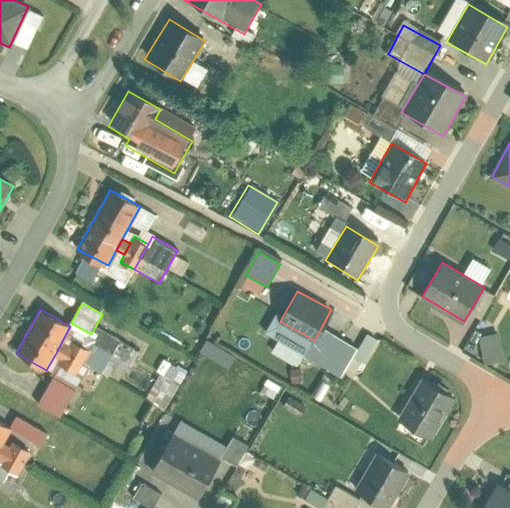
[(272,317),(264,333),(306,356),(314,340),(280,321),(272,317)]
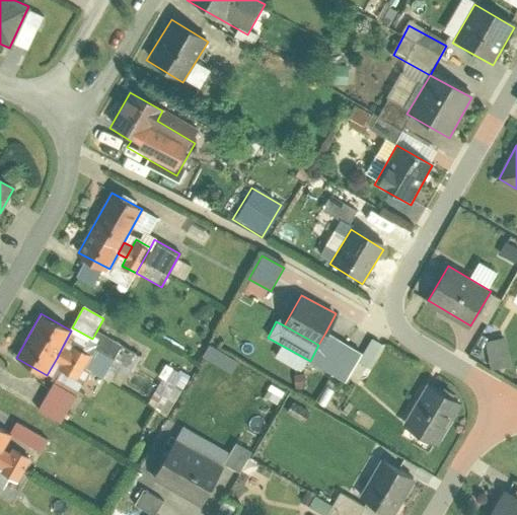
[(113,360),(121,345),(96,332),(92,339),(88,347),(113,360)]
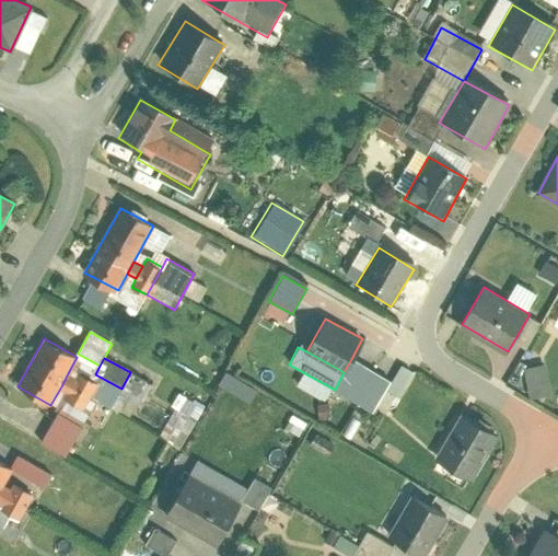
[(373,410),(391,380),(351,359),(344,372),(335,390),(373,410)]
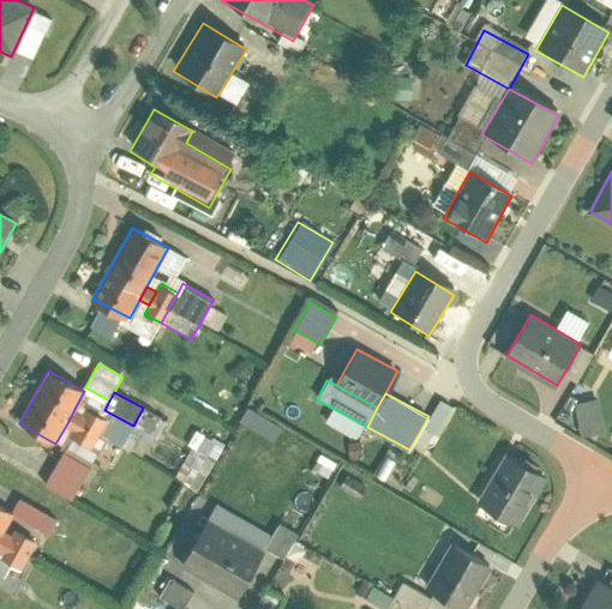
[(579,438),(601,432),(593,399),(570,404),(579,438)]
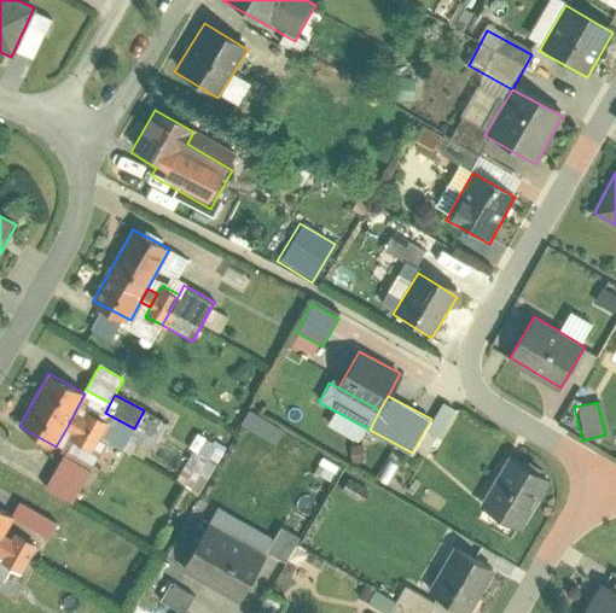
[(68,426),(76,431),(83,416),(75,412),(68,426)]
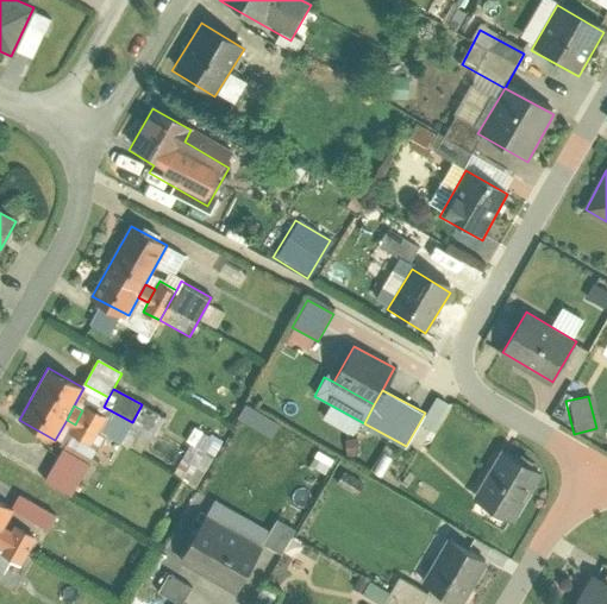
[(70,432),(91,444),(105,416),(85,406),(82,410),(75,425),(70,432)]
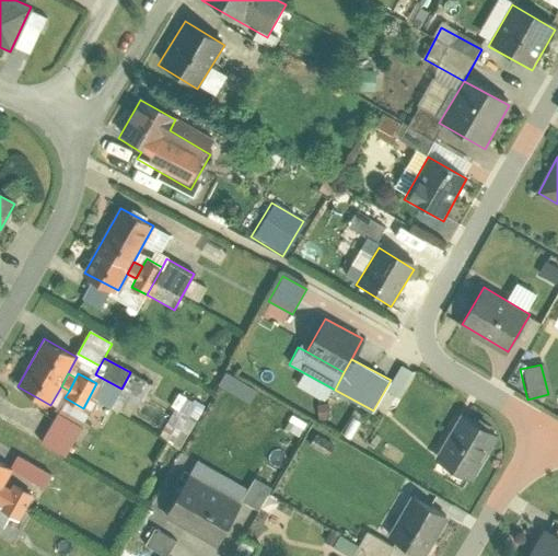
[(246,403),(252,392),(235,383),(230,394),(246,403)]
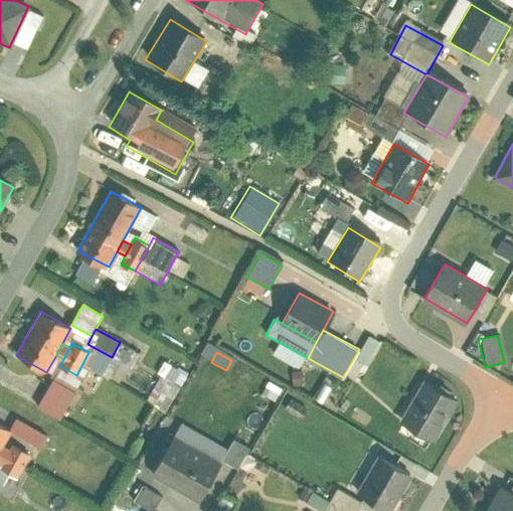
[(164,362),(156,375),(159,377),(145,402),(164,412),(185,374),(164,362)]
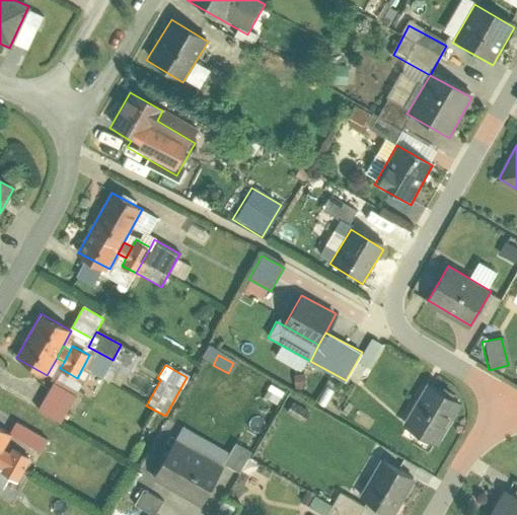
[(76,394),(55,382),(40,410),(62,421),(76,394)]
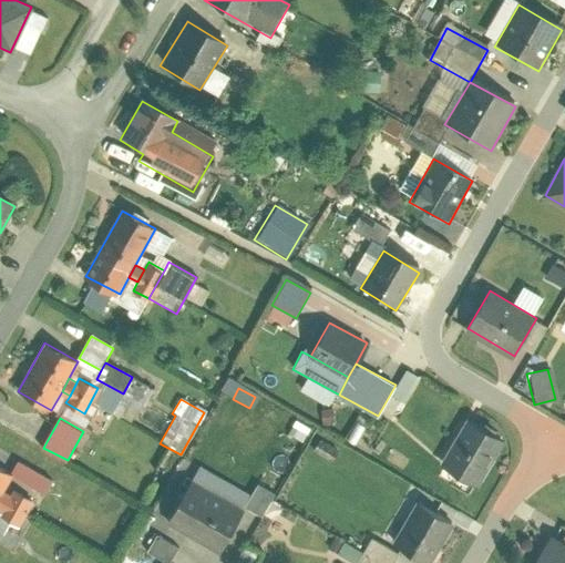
[(504,441),(468,420),(443,463),(479,484),(504,441)]
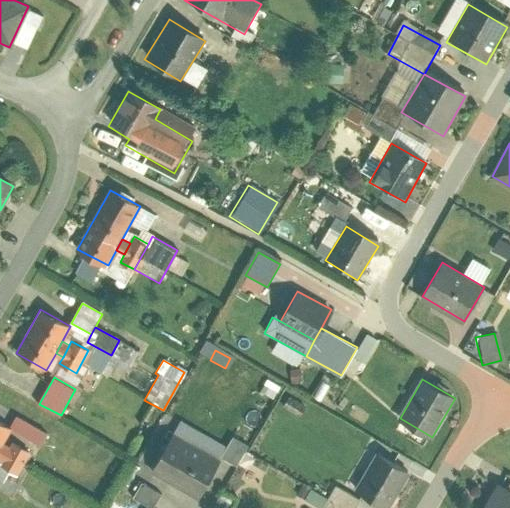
[(49,433),(19,416),(12,428),(43,445),(49,433)]
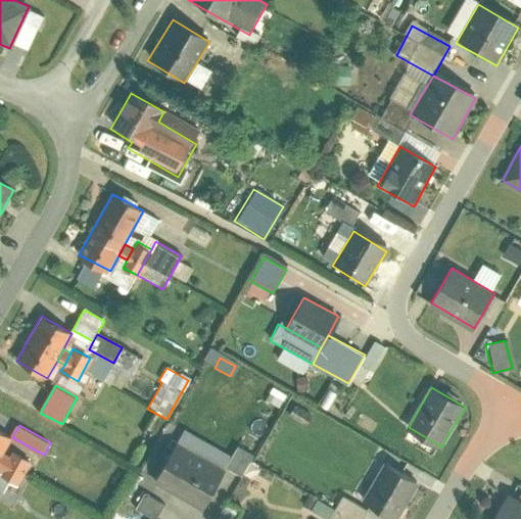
[(11,435),(0,429),(0,456),(2,453),(11,435)]
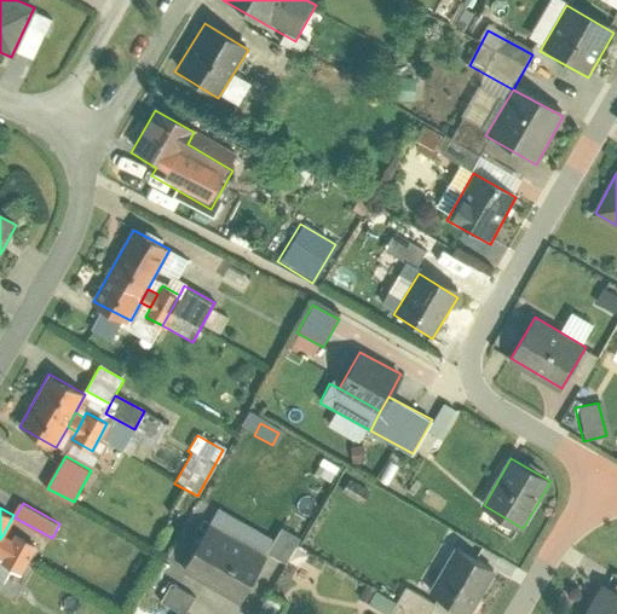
[(266,561),(211,528),(186,569),(242,602),(266,561)]
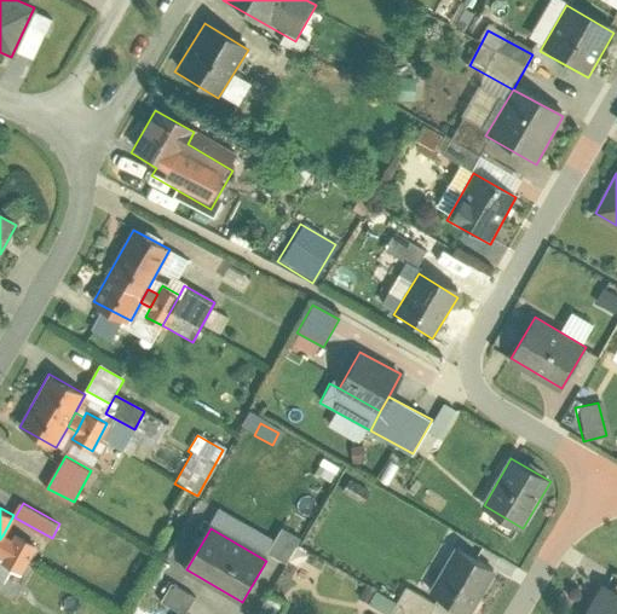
[(301,539),(282,528),(269,551),(288,562),(301,539)]
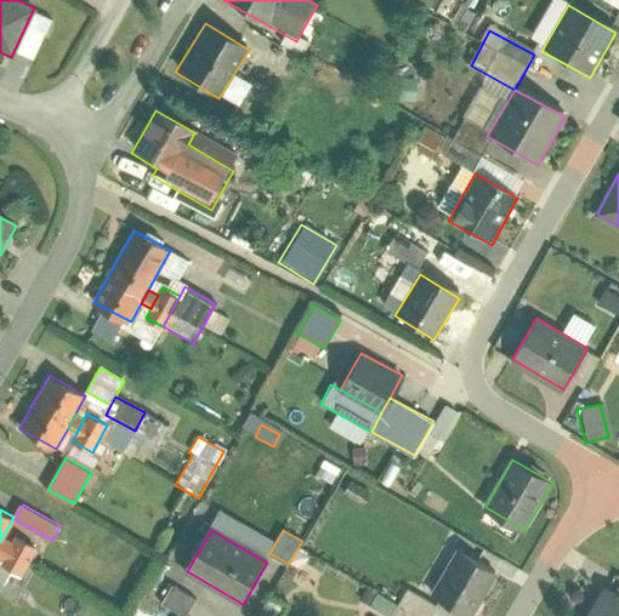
[(3,537),(0,541),(0,555),(5,558),(1,565),(21,576),(37,548),(16,536),(12,542),(3,537)]
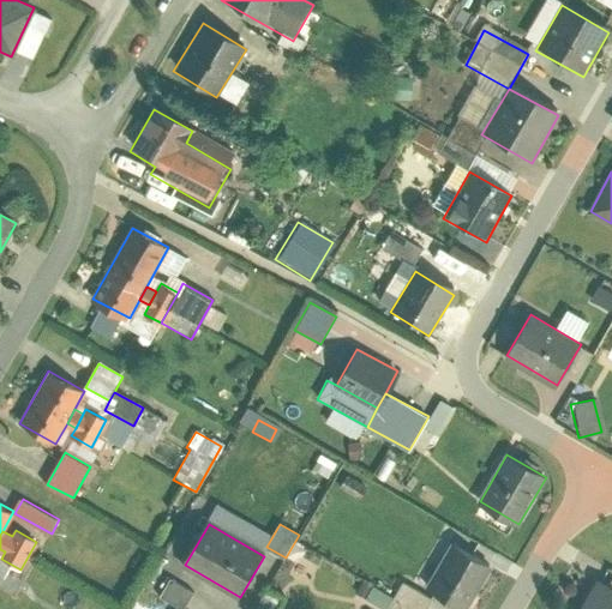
[(492,570),(451,546),(426,588),(461,608),(469,608),(492,570)]
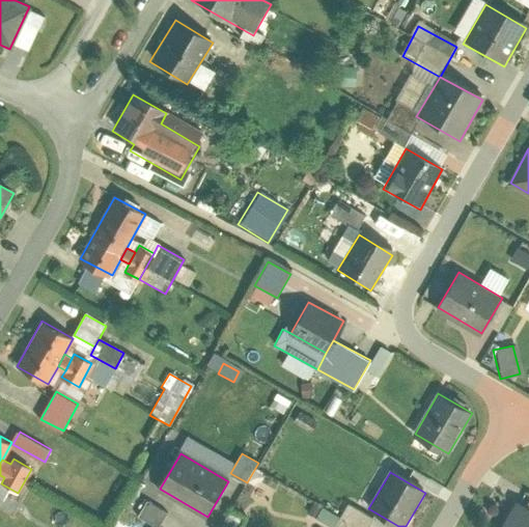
[(159,526),(167,511),(148,501),(140,517),(156,526),(159,526)]
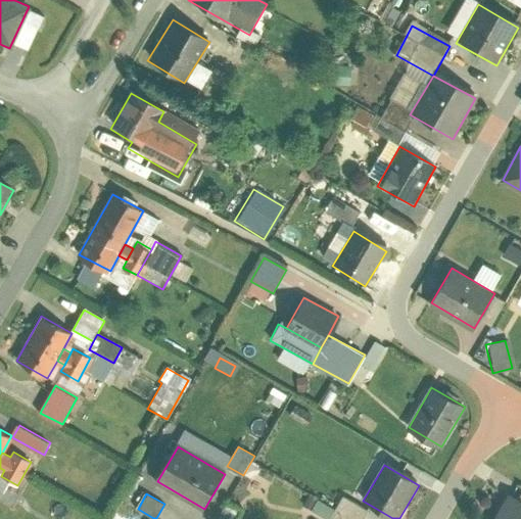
[(520,518),(520,502),(507,494),(493,518),(520,518)]
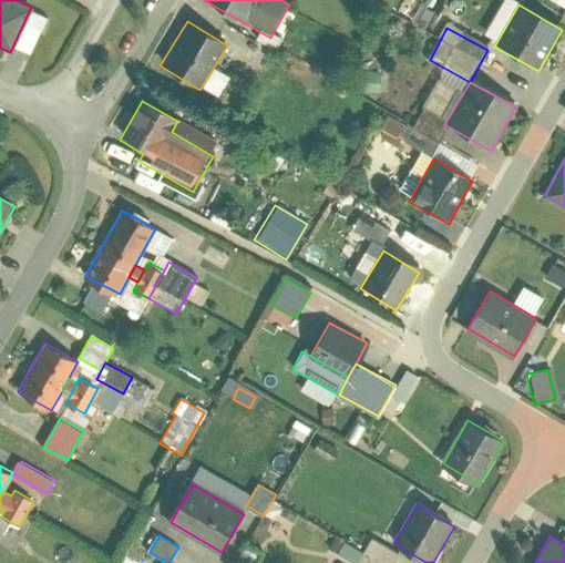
[(390,562),(396,554),(368,538),(353,562),(390,562)]
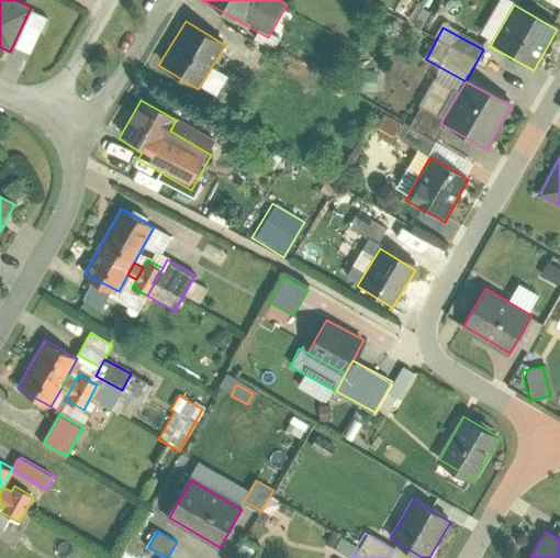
[(157,557),(141,547),(134,557),(157,557)]
